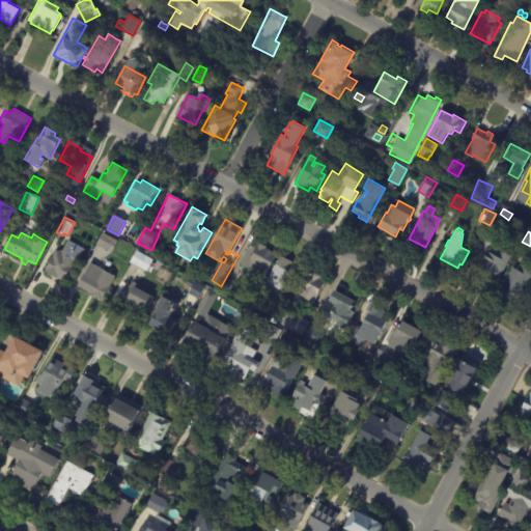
[(110,253),(96,246),(103,233),(118,242),(111,253),(110,253)]
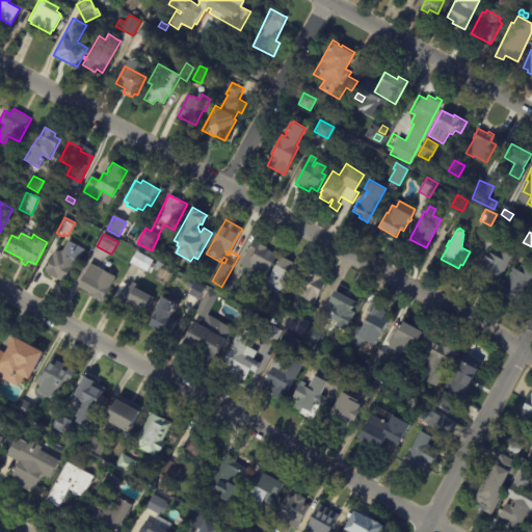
[(85,249),(78,262),(75,260),(63,283),(43,272),(54,249),(58,251),(59,250),(61,250),(67,240),(85,249)]
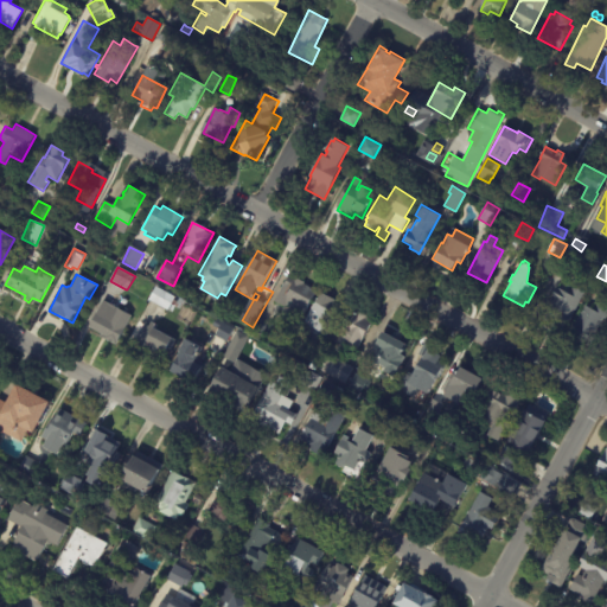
[(292,279),(295,281),(295,279),(306,285),(305,286),(317,293),(301,319),(275,304),(289,278),(292,279)]
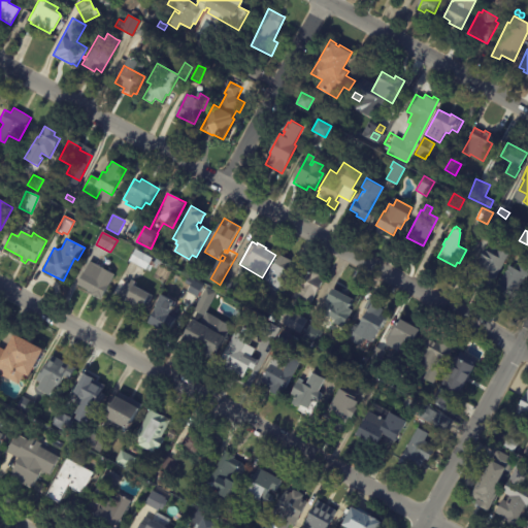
[(521,244),(526,249),(523,255),(518,252),(521,244)]
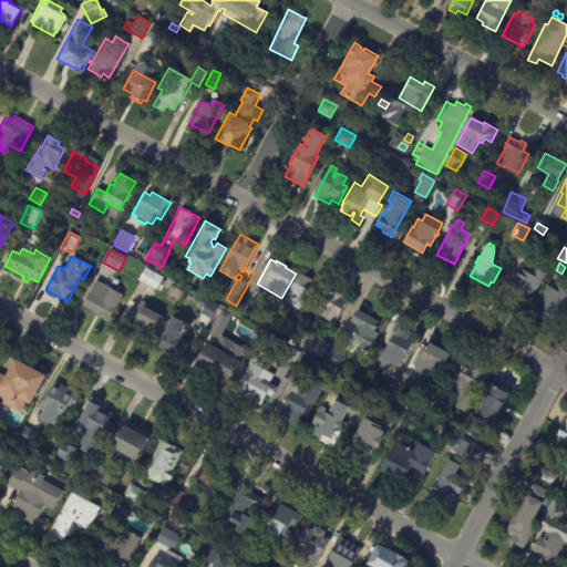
[(157,290),(137,279),(144,267),(164,277),(165,276),(174,281),(171,287),(169,286),(168,289),(163,286),(160,291),(157,290)]
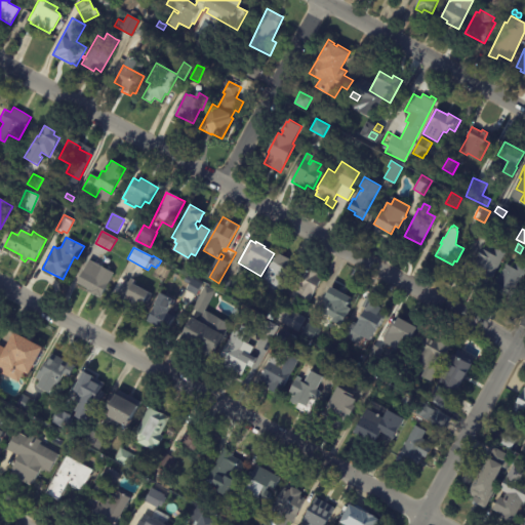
[(483,249),(493,253),(496,247),(506,251),(494,275),(493,275),(488,284),(479,279),(480,277),(469,272),(474,261),(475,263),(481,248),(483,249)]
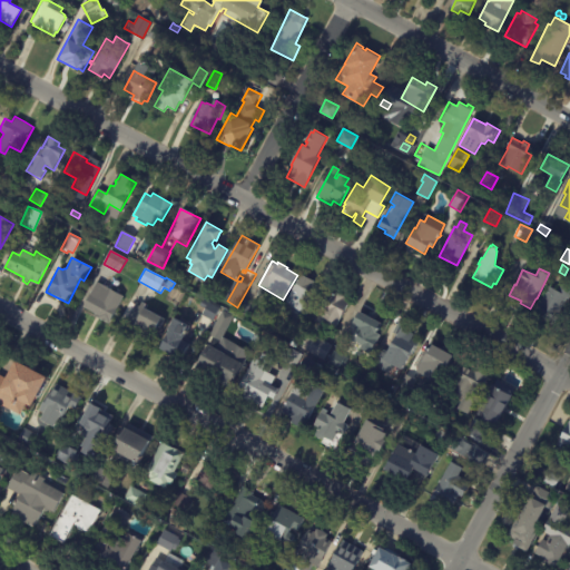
[(316,282),(325,286),(310,316),(302,312),(293,330),(276,321),(295,283),(300,274),(316,282)]
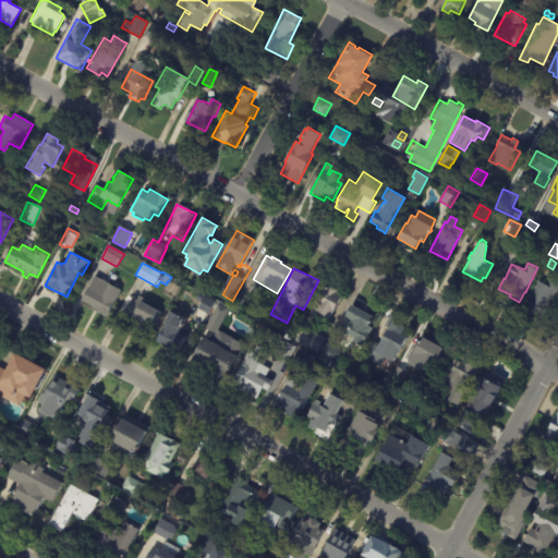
[(108,283),(121,290),(106,317),(93,310),(93,308),(81,301),(95,276),(108,283)]
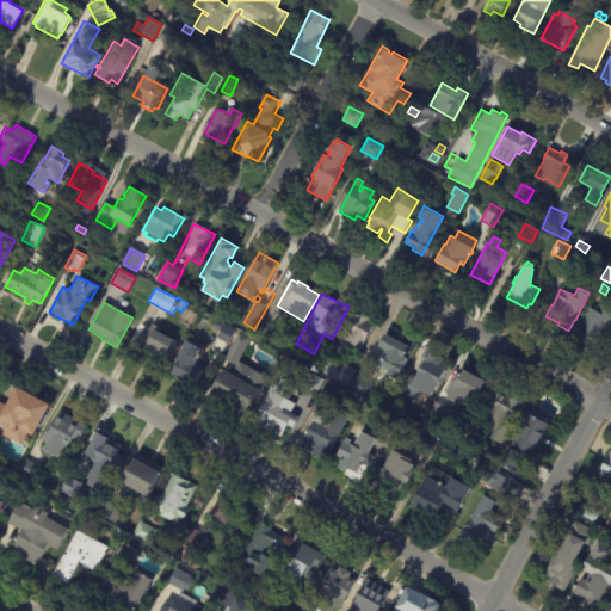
[(610,319),(610,321),(608,320),(599,335),(600,335),(596,346),(573,334),(579,323),(580,323),(588,307),(598,312),(603,302),(610,306),(610,319)]
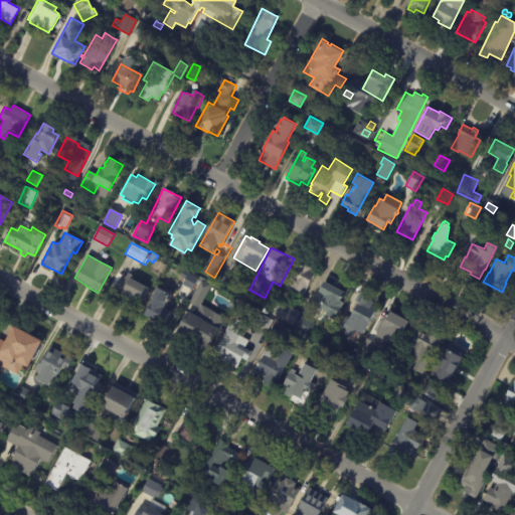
[(296,293),(294,292),(296,289),(286,284),(297,263),(304,267),(305,265),(317,272),(303,297),(296,293)]
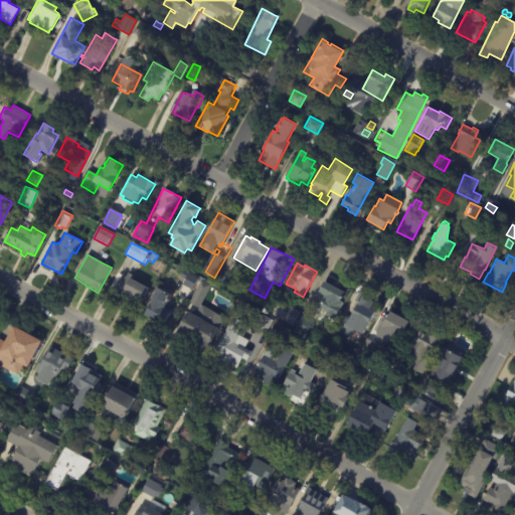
[(192,291),(183,286),(186,280),(180,277),(183,271),(198,279),(192,291)]
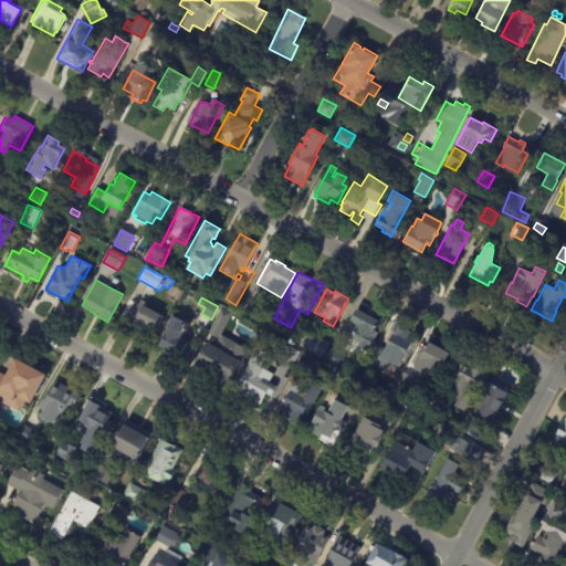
[(253,304),(248,314),(237,308),(242,299),(253,304)]
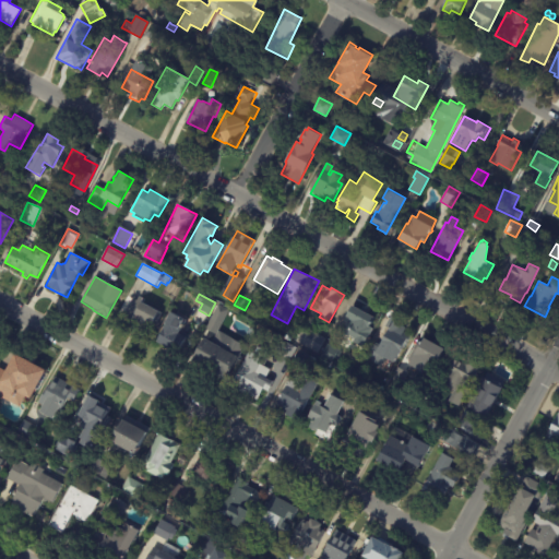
[(140,301),(162,313),(153,331),(151,330),(147,336),(144,335),(142,339),(118,324),(132,299),(140,302),(140,301)]
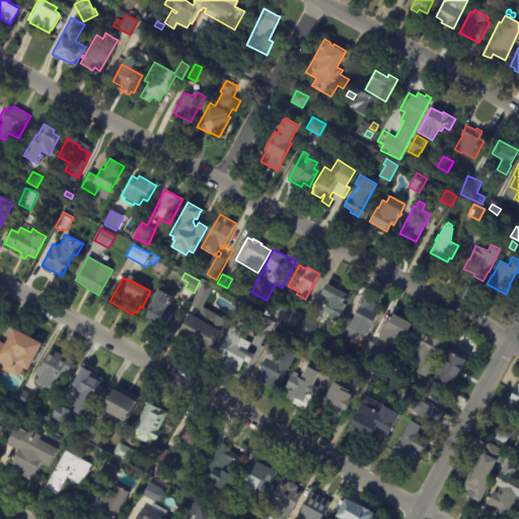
[(181,340),(174,336),(202,283),(212,288),(202,307),(227,320),(220,335),(218,334),(209,353),(186,341),(184,341),(181,340)]
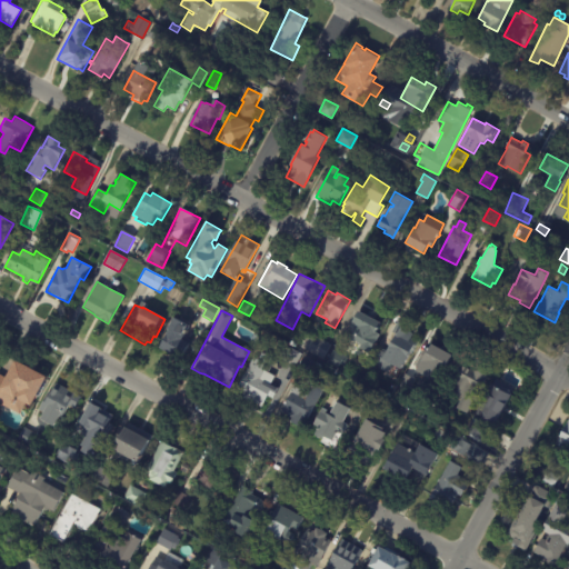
[(360,312),(381,323),(376,333),(380,336),(370,353),(360,348),(361,345),(356,341),(355,343),(347,339),(355,325),(351,323),(358,311),(360,312)]
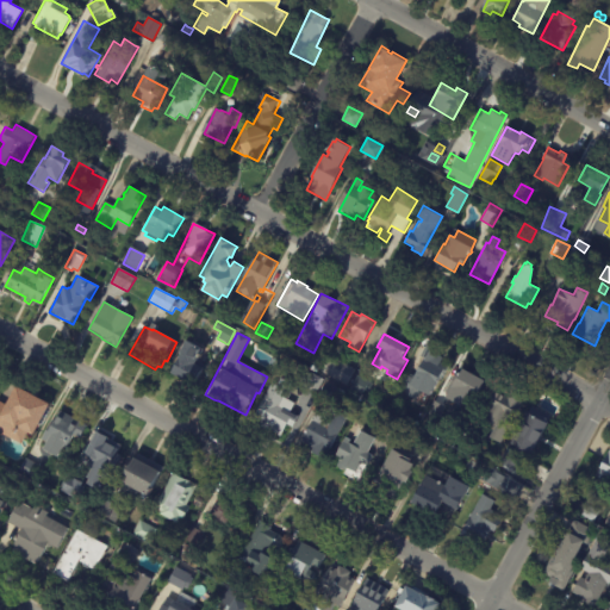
[(185,381),(172,374),(182,355),(181,354),(187,342),(198,347),(198,348),(200,350),(201,349),(205,352),(203,356),(204,356),(203,360),(200,359),(197,366),(203,369),(194,386),(185,381)]
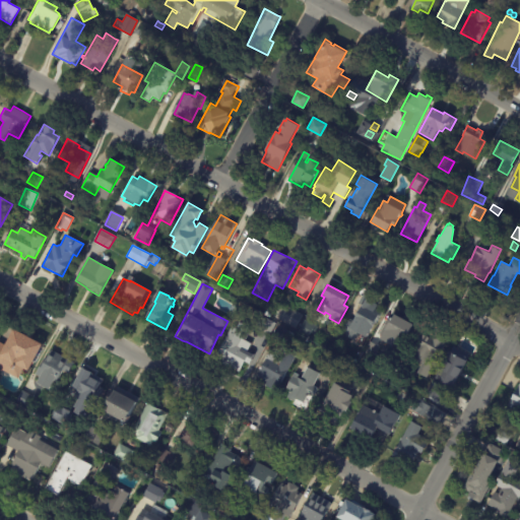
[(378,306),(377,309),(384,313),(381,317),(379,316),(367,338),(361,334),(356,342),(347,338),(345,341),(338,337),(348,318),(354,321),(361,308),(359,307),(365,296),(372,299),(371,302),(378,306)]
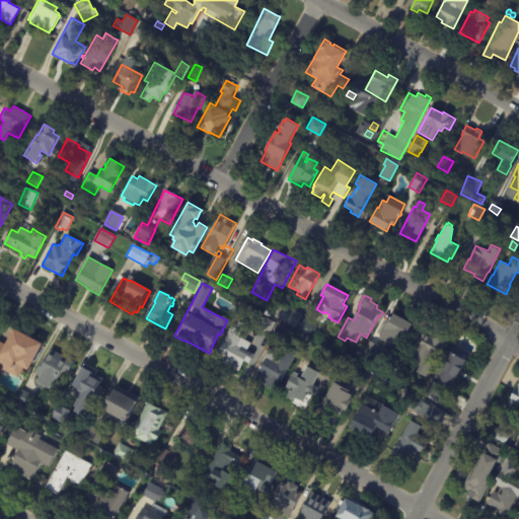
[(285,305),(302,314),(294,327),(272,315),(280,302),(285,305)]
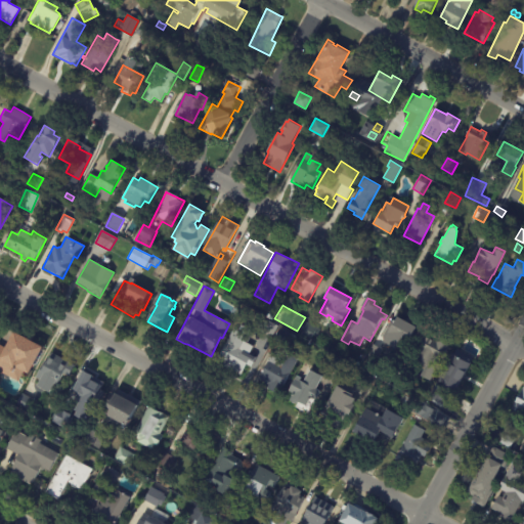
[(270,310),(275,313),(272,320),(266,317),(270,310)]
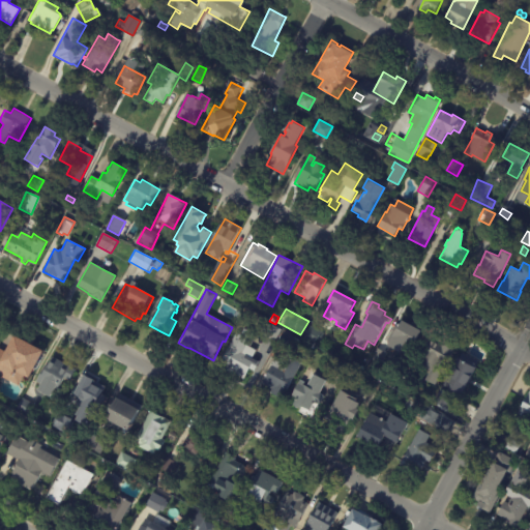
[(273,341),(256,332),(261,321),(268,325),(269,323),(280,329),(273,341)]
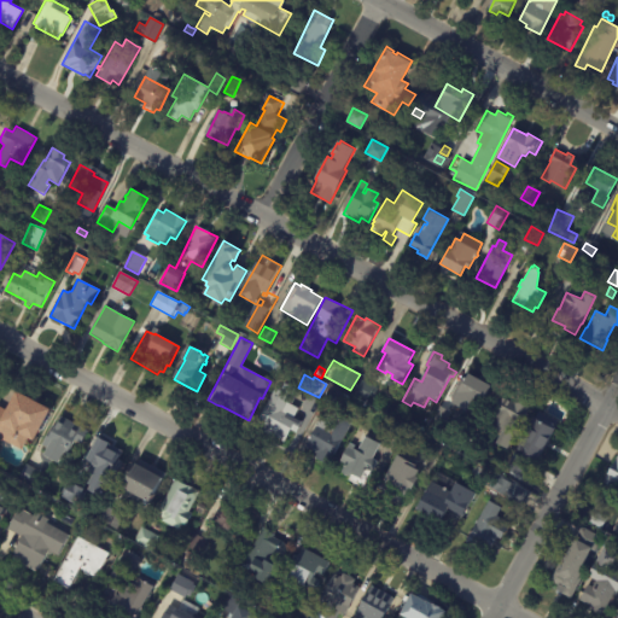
[(450,397),(460,380),(462,383),(465,379),(464,379),(465,377),(466,378),(468,374),(477,378),(478,375),(484,379),(483,382),(491,386),(478,412),(450,397)]
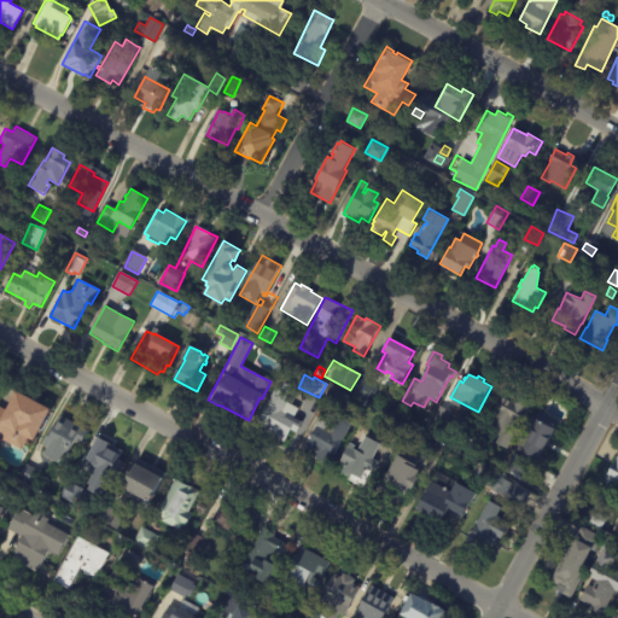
[(379,390),(374,398),(369,396),(366,402),(355,396),(362,382),(379,390)]
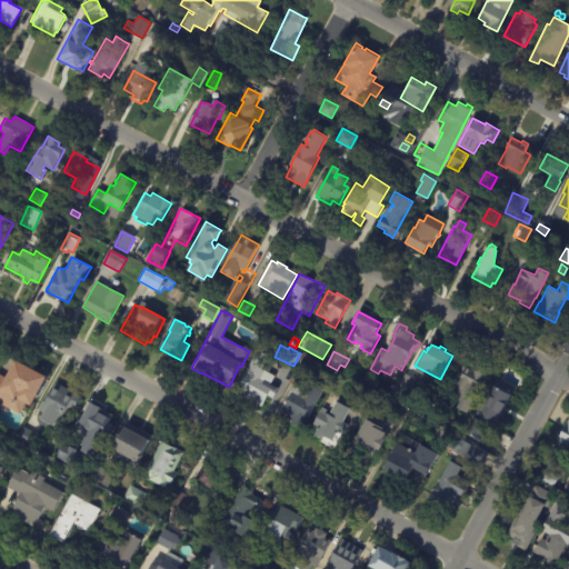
[(277,388),(278,388),(272,398),(268,396),(262,408),(241,396),(243,393),(236,389),(252,358),(258,360),(262,352),(275,359),(268,373),(275,377),(270,385),(277,388)]
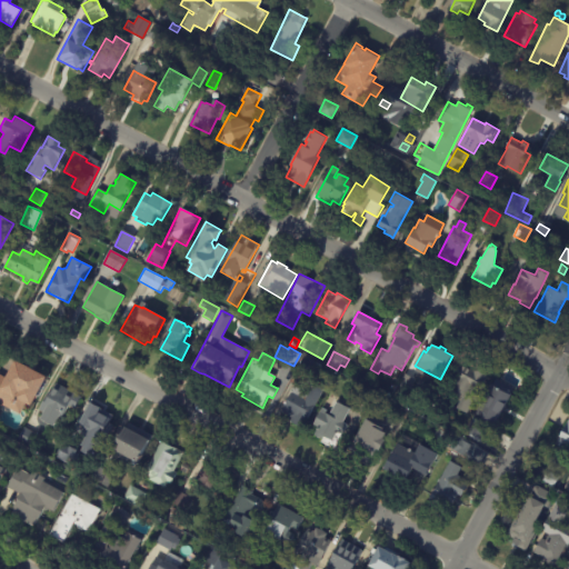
[(316,363),(318,365),(310,378),(295,369),(302,356),(316,363)]
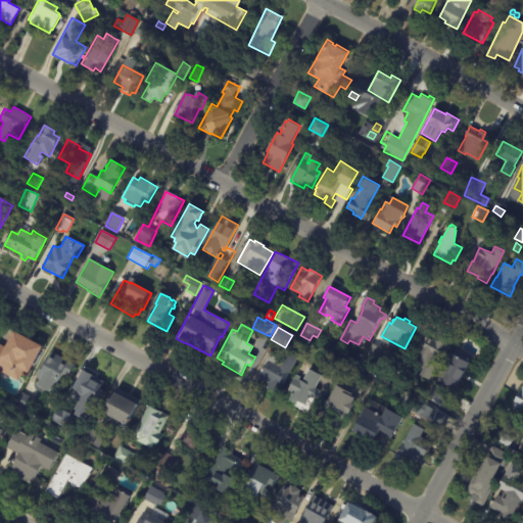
[(15,333),(42,347),(28,374),(25,372),(18,382),(2,374),(0,376),(0,345),(4,348),(13,332),(15,333)]
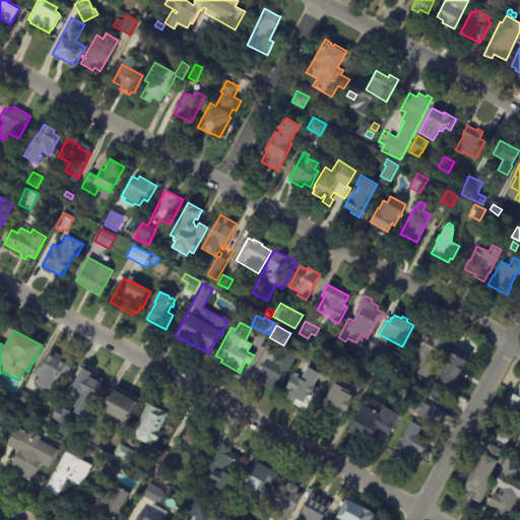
[(423,333),(432,338),(433,336),(445,343),(428,378),(417,373),(423,363),(412,358),(418,345),(414,343),(420,332),(423,333)]
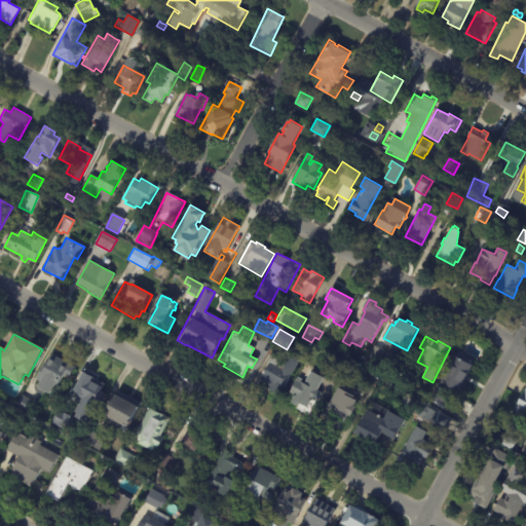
[(278,349),(299,361),(280,391),(279,390),(276,395),(268,390),(270,386),(258,380),(276,348),(278,349)]
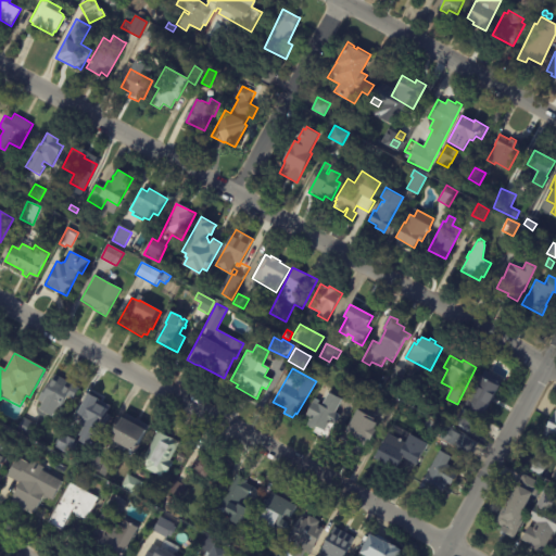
[(488,373),(502,380),(500,386),(501,386),(494,397),(496,397),(493,404),(491,403),(484,414),(478,411),(476,415),(480,417),(472,430),(468,428),(466,430),(454,424),(464,408),(469,412),(472,407),(465,403),(471,392),(474,392),(477,386),(475,384),(480,376),(482,377),(485,370),(488,373)]
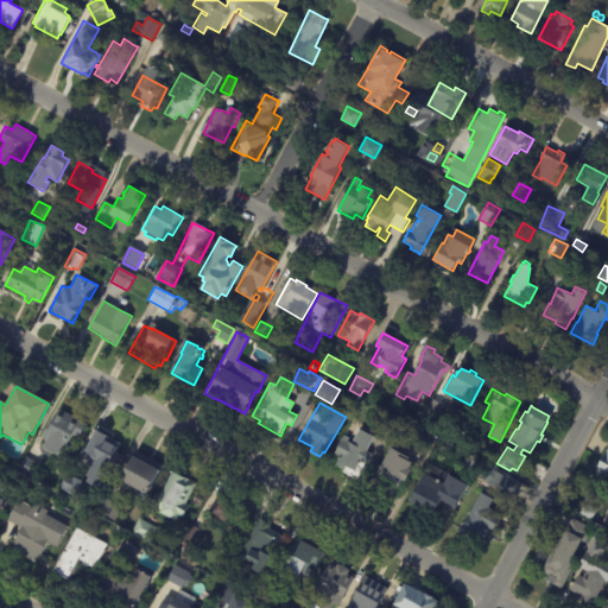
[(69,416),(87,425),(80,438),(73,435),(64,451),(61,449),(57,457),(43,449),(46,442),(40,439),(51,419),(54,422),(59,411),(69,416)]
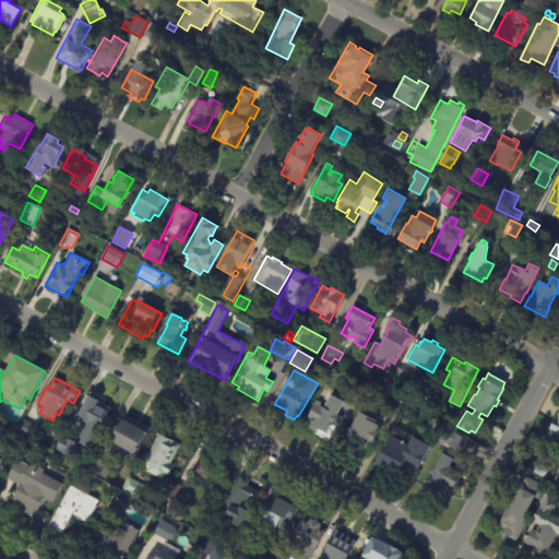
[(359,396),(349,391),(355,380),(365,385),(359,396)]
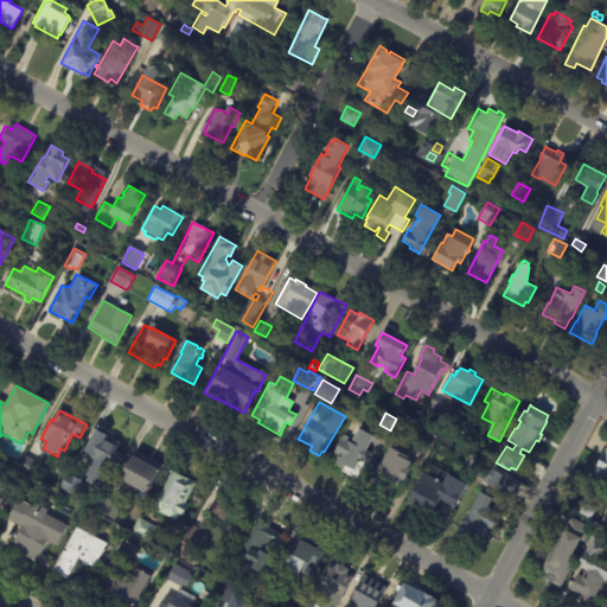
[(372,436),(365,451),(371,454),(358,478),(333,465),(339,457),(333,453),(343,435),(349,438),(346,441),(350,442),(358,428),(372,436)]
